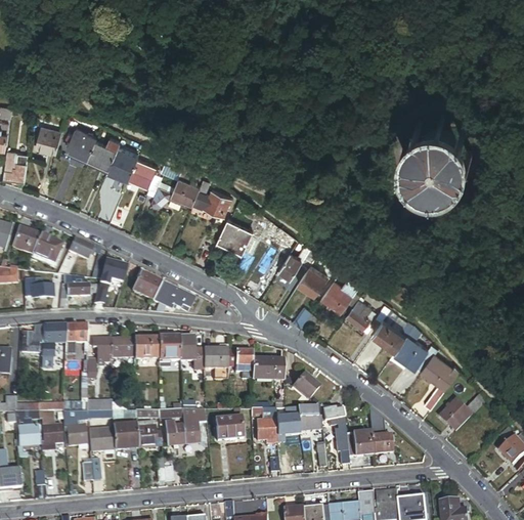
[(0,113),(12,115),(13,104),(2,104),(2,113),(0,113)]
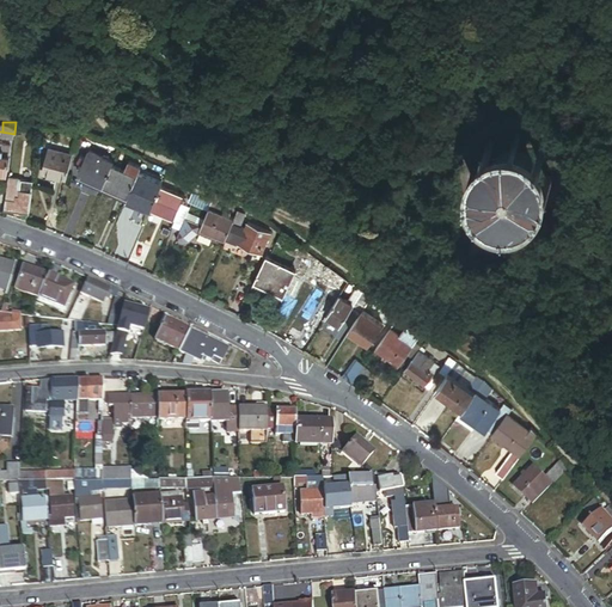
[(545,145),(542,140),(539,139),(533,134),(530,132),(525,129),(516,128),(508,128),(502,128),(497,129),(491,133),(487,136),(481,141),(478,145),(475,148),(472,157),(471,159),(470,165),(470,171),(471,178),(473,184),(477,192),(482,198),(485,201),(489,203),(495,207),(501,208),(508,209),(518,209),(525,207),(527,207),(533,203),(536,202),(539,198),(544,194),(546,190),(549,185),(551,177),(552,170),(551,161),(550,153),(549,151),(545,145)]
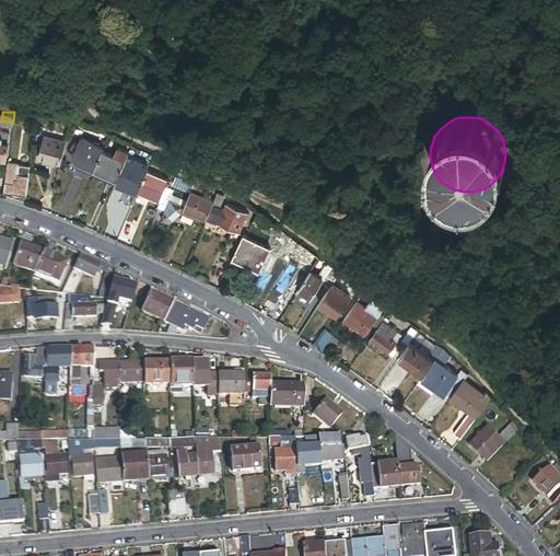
[(0,153),(8,154),(10,139),(9,139),(10,130),(0,128),(0,153)]
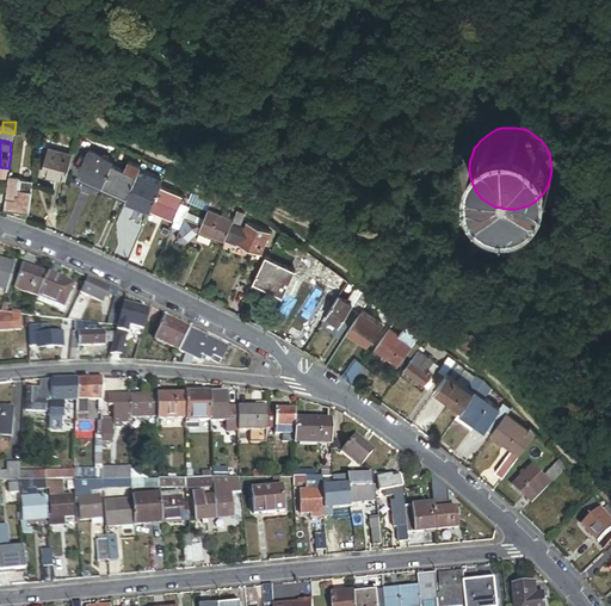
[(115,160),(115,158),(91,146),(87,154),(85,159),(80,169),(104,180),(105,180),(115,160)]
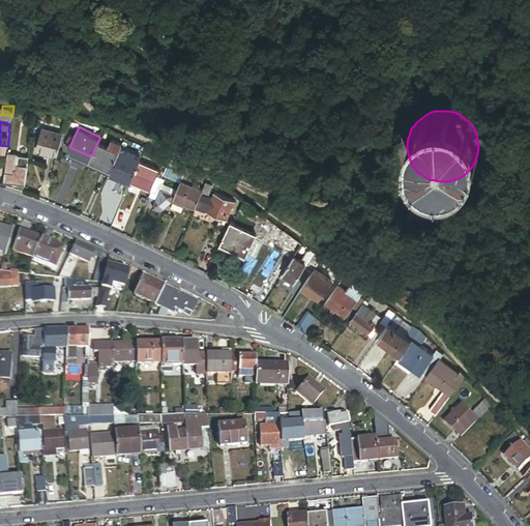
[(62,133),(39,127),(35,148),(57,153),(62,133)]
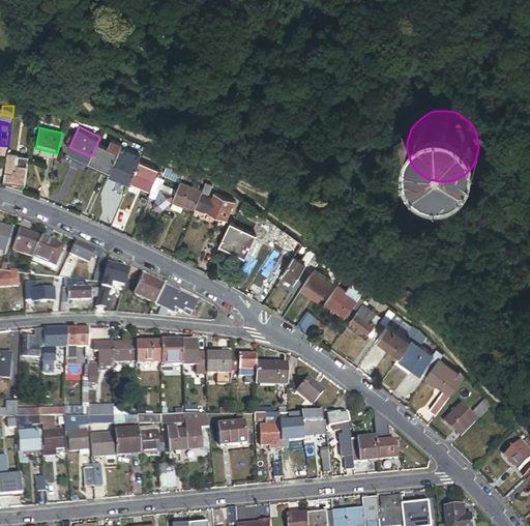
[(113,136),(109,143),(120,148),(121,146),(123,141),(113,136)]
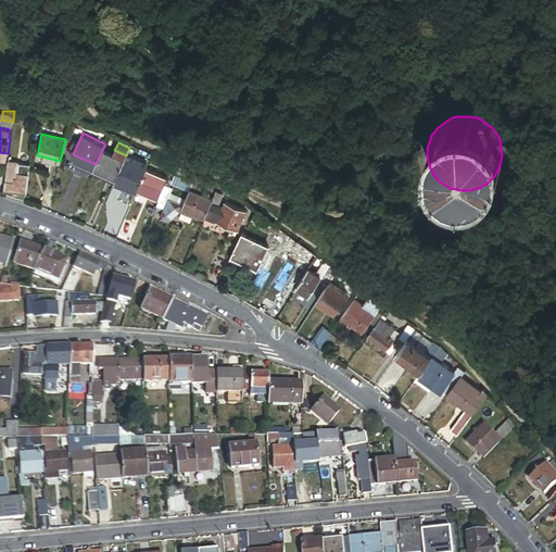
[(114,150),(104,146),(96,164),(117,174),(126,155),(114,150)]
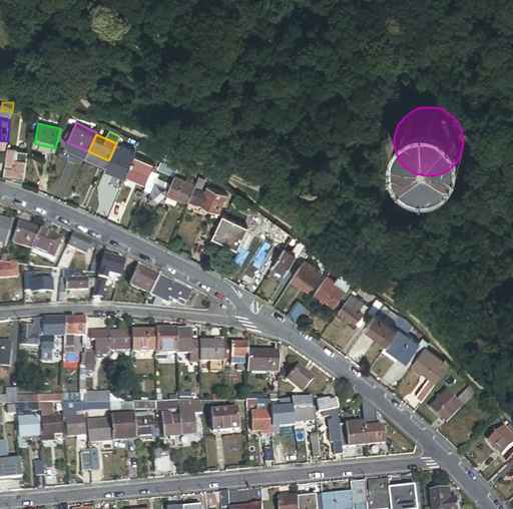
[(116,143),(108,160),(106,164),(115,168),(116,166),(120,167),(119,170),(127,173),(128,172),(135,153),(137,150),(117,141),(116,143)]
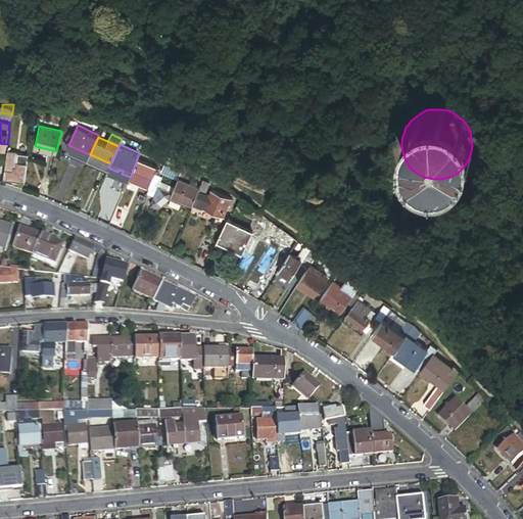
[(26,178),(29,150),(18,149),(17,158),(15,157),(16,149),(8,148),(5,175),(26,178)]
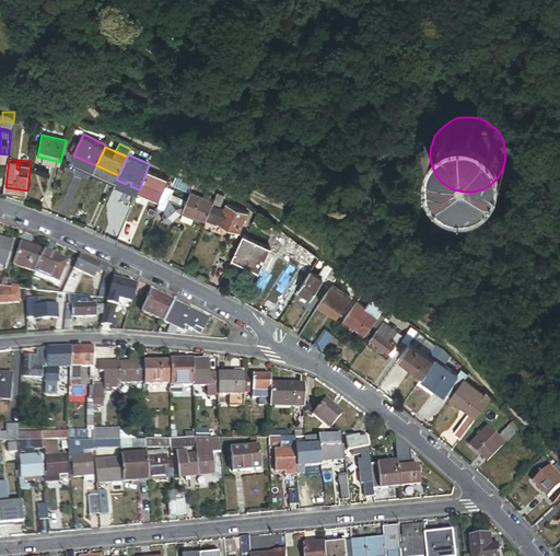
[(200,170),(177,160),(174,168),(196,177),(197,176),(200,170)]
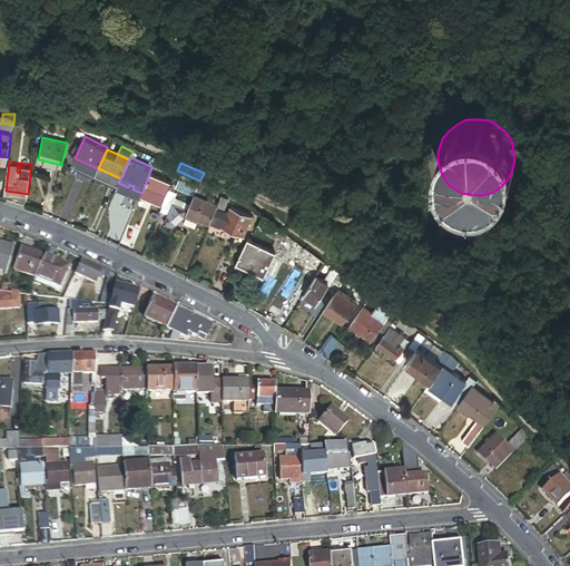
[(173,179),(150,171),(143,192),(155,196),(154,198),(164,203),(170,186),(173,179)]
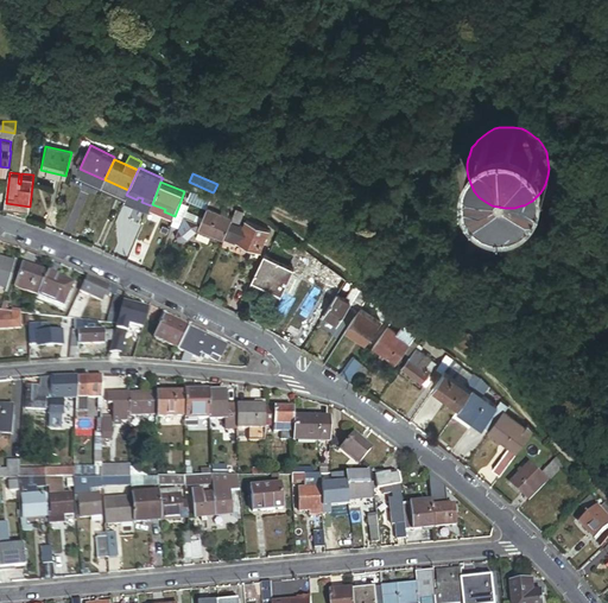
[(226,188),(217,184),(214,191),(222,195),(226,188)]
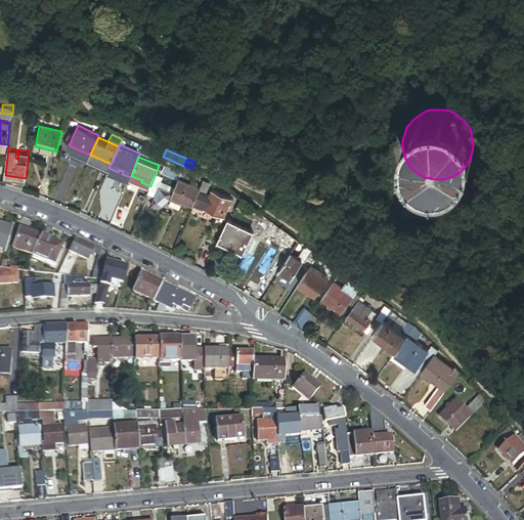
[(160,183),(164,174),(157,171),(150,186),(158,188),(160,183)]
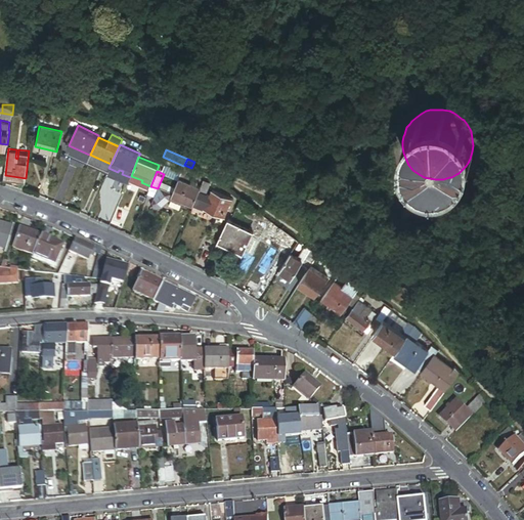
[(203,182),(180,173),(174,189),(173,191),(190,199),(194,201),(200,188),(203,182)]
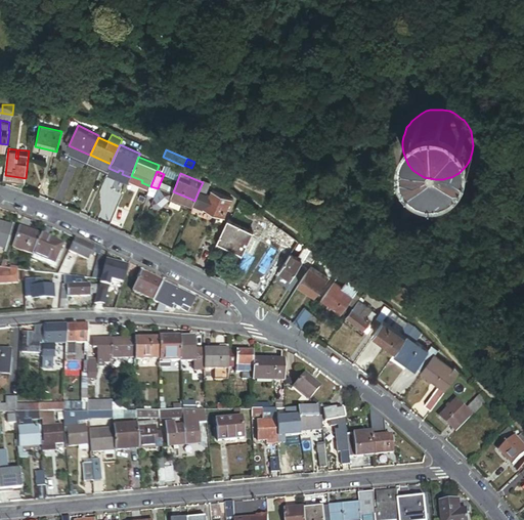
[(207,190),(211,179),(205,177),(203,182),(200,188),(207,190)]
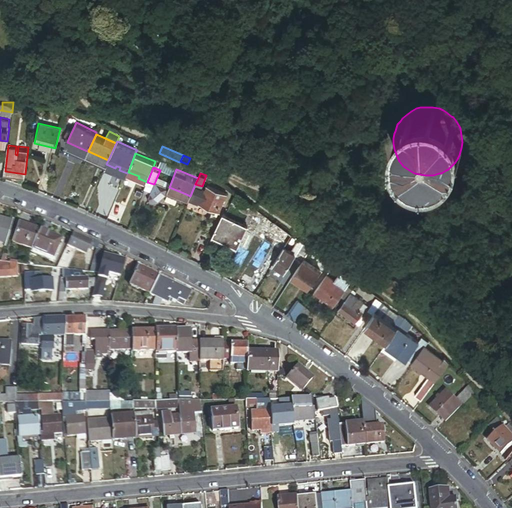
[(169,187),(170,185),(156,179),(154,184),(149,195),(154,200),(161,201),(167,191),(169,187)]
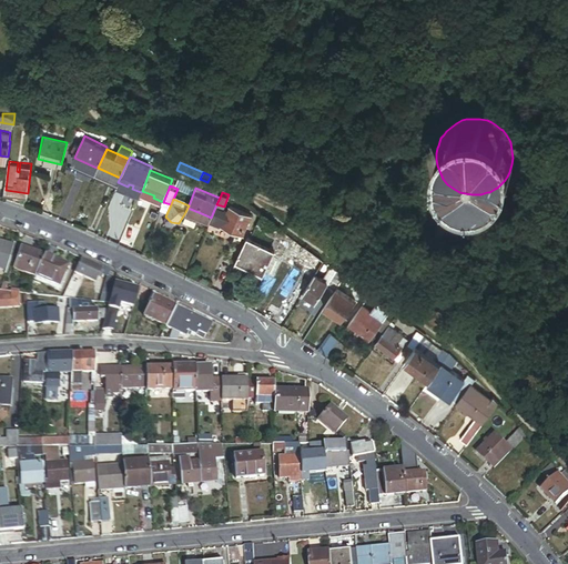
[(232,202),(229,209),(223,223),(243,232),(252,211),(232,202)]
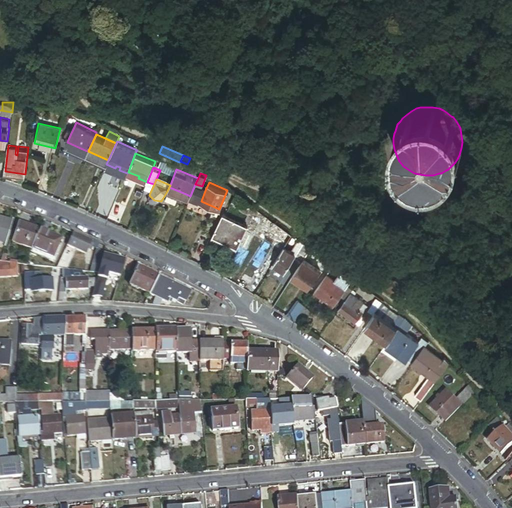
[(202,186),(195,184),(190,196),(201,201),(206,188),(202,186)]
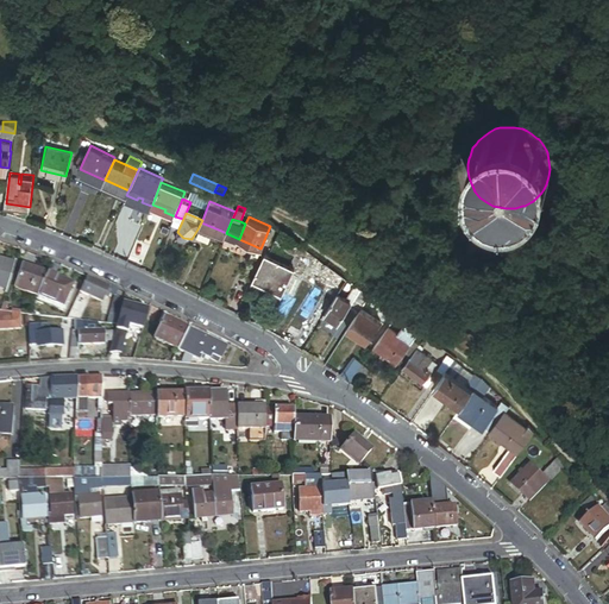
[(221,231),(201,222),(199,227),(219,236),(221,231)]
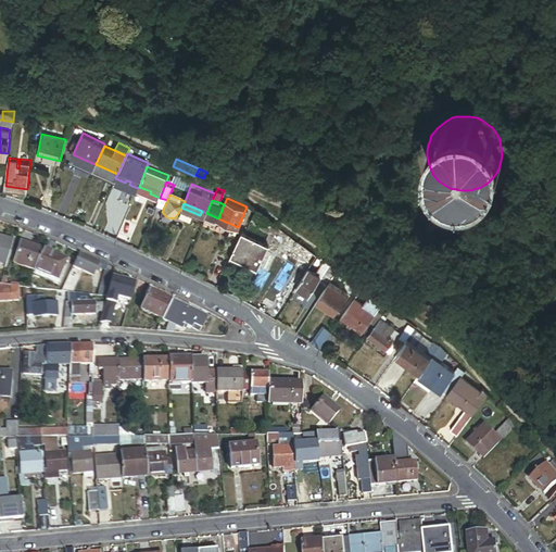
[(268,245),(279,223),(257,207),(252,216),(270,228),(265,239),(242,228),(230,254),(257,267),(261,261),(268,245)]
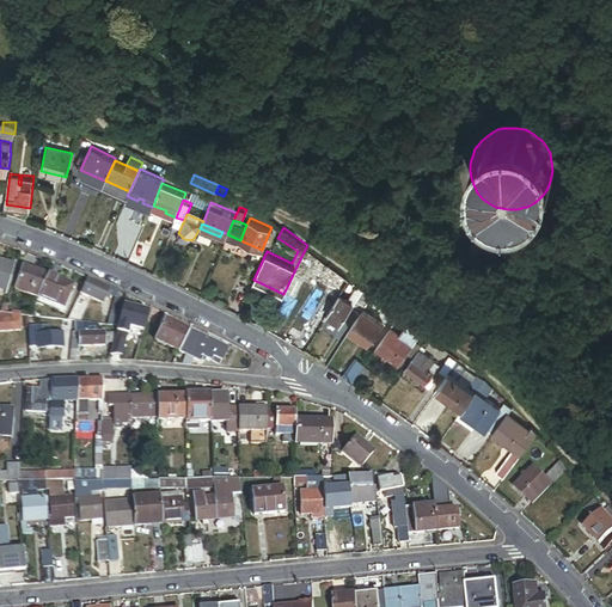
[(142,258),(150,241),(140,238),(133,253),(142,258)]
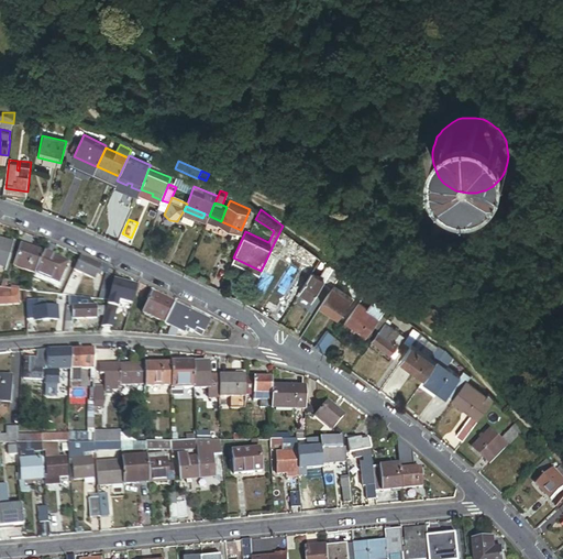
[(14,240),(0,236),(0,260),(8,263),(14,240)]
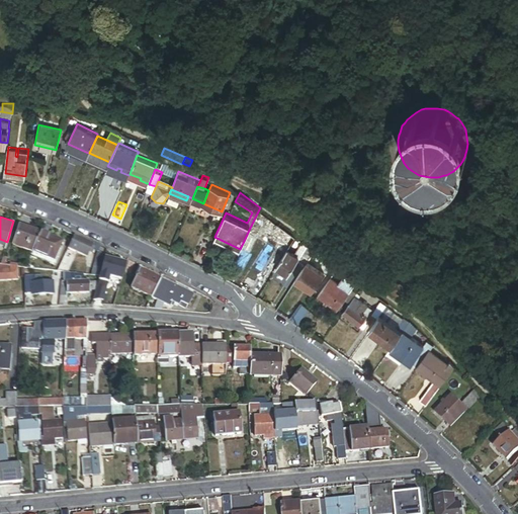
[(272,230),(278,222),(272,218),(267,226),(272,230)]
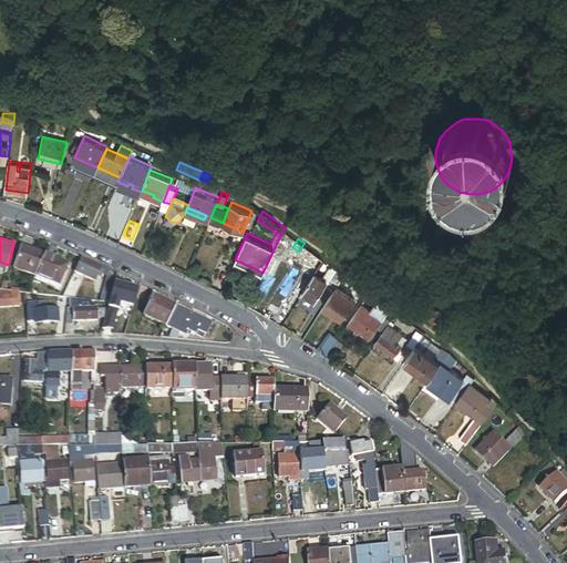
[(165,257),(172,244),(163,239),(157,254),(165,257)]
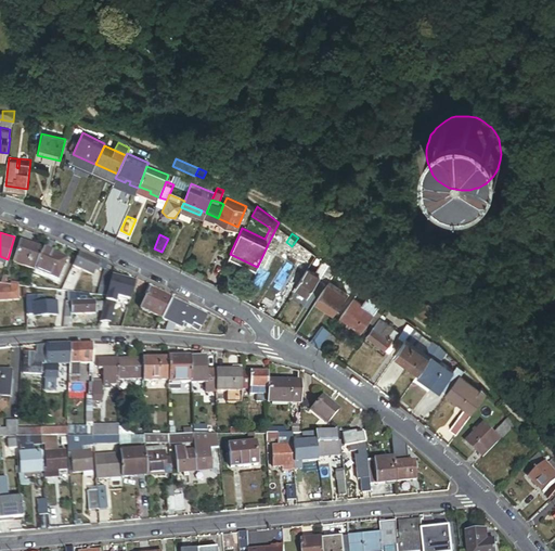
[(310,261),(318,251),(298,238),(292,246),(291,248),(310,261)]
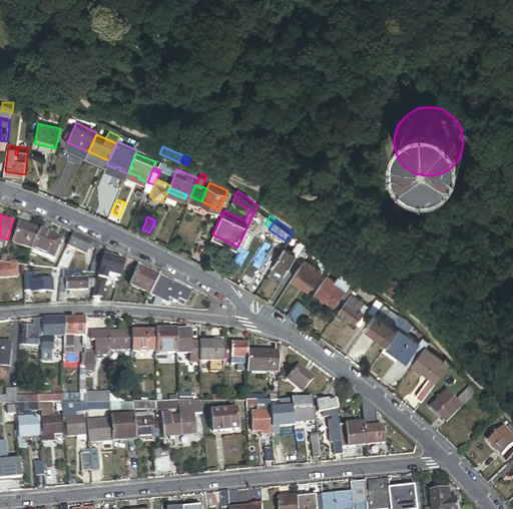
[(38,227),(19,220),(13,238),(32,245),(38,227)]
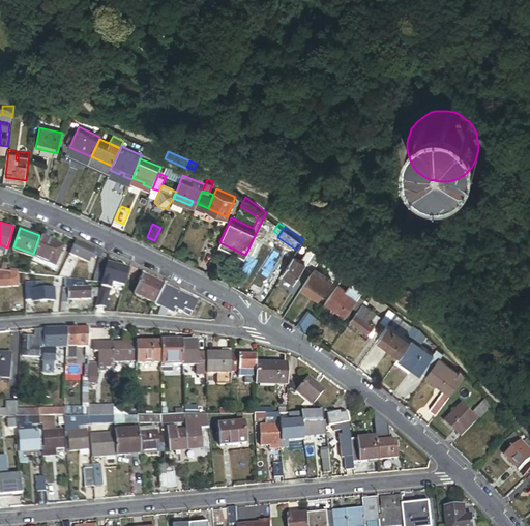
[(262,237),(256,233),(248,249),(255,252),(262,237)]
